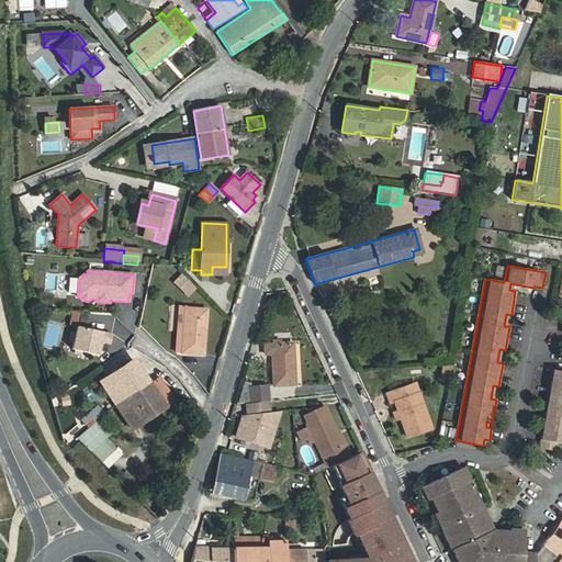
[(188,298),(197,289),(182,273),(172,282),(188,298)]
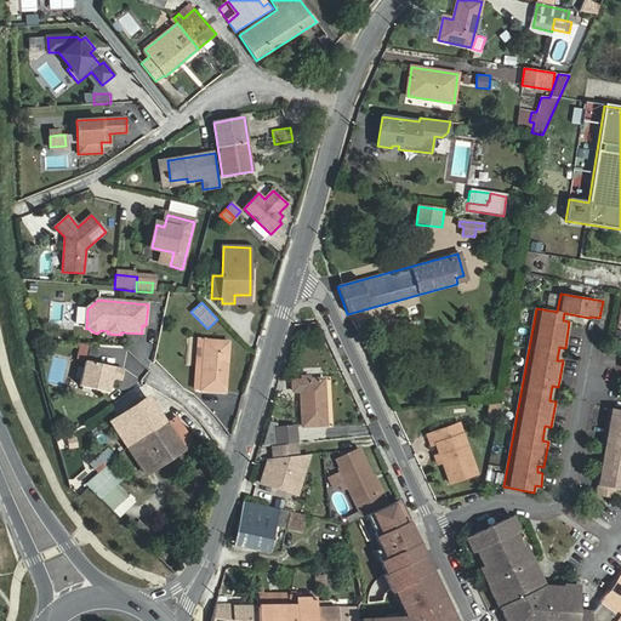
[(195,389),(224,392),(228,342),(199,341),(195,389)]
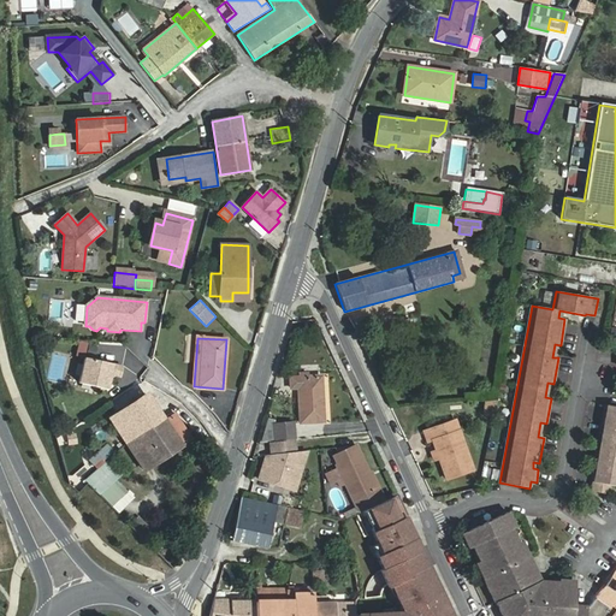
[(610,485),(615,485),(615,356),(615,363),(615,407),(606,406),(592,491),(609,495),(610,485)]
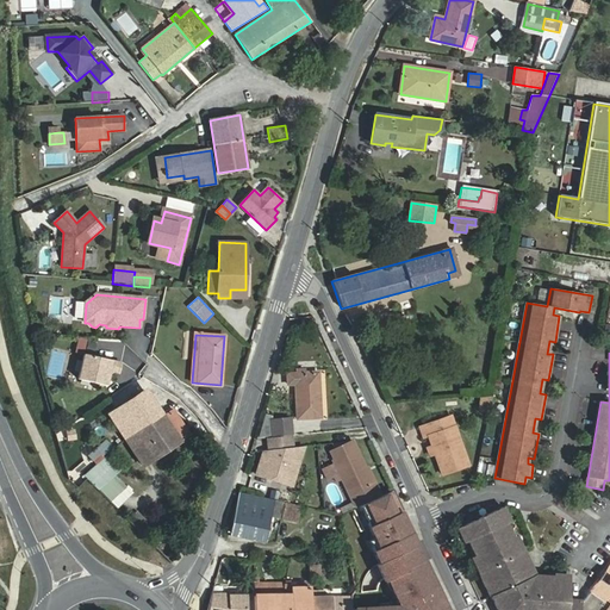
[(83,355),(79,380),(106,386),(110,371),(119,373),(122,363),(83,355)]
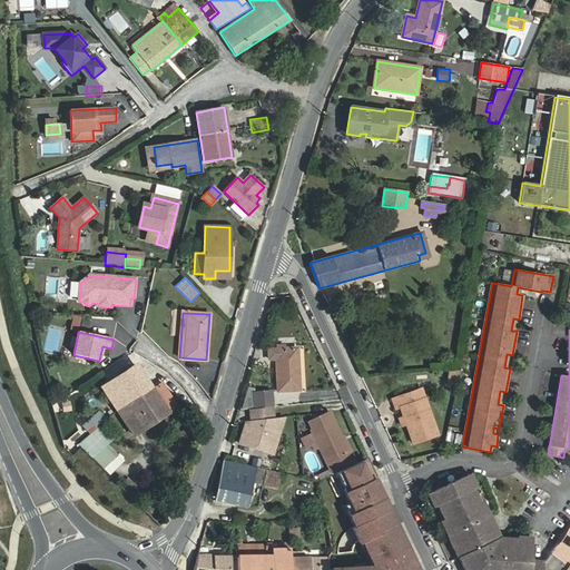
[(278,391),(300,390),(297,349),(269,350),(269,360),(276,359),(278,391)]
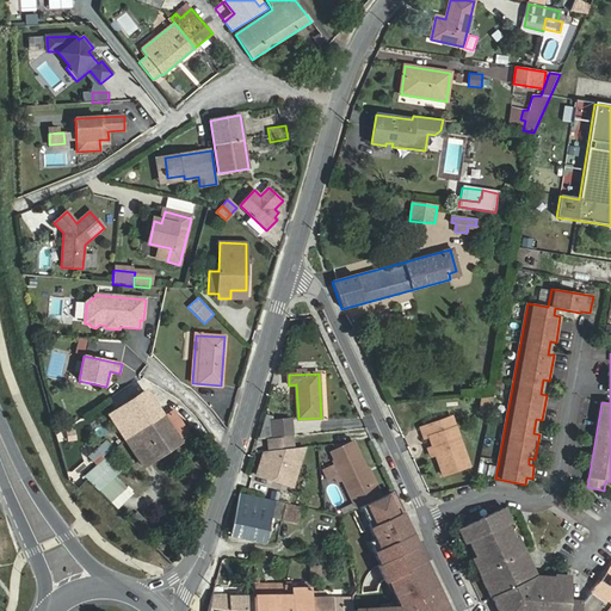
[(152,458),(189,434),(168,403),(158,411),(146,392),(119,409),(152,458)]
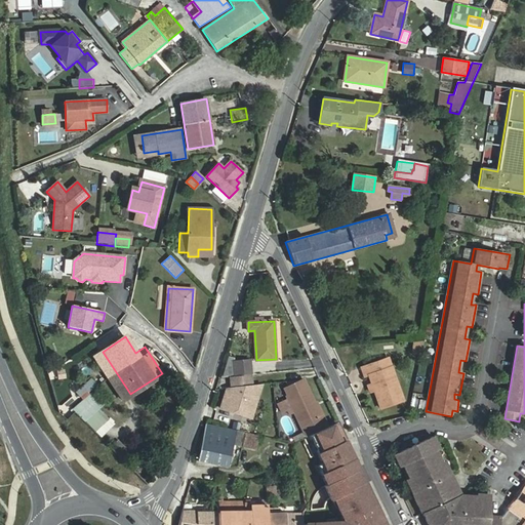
[(411,356),(418,357),(420,340),(413,341),(411,356)]
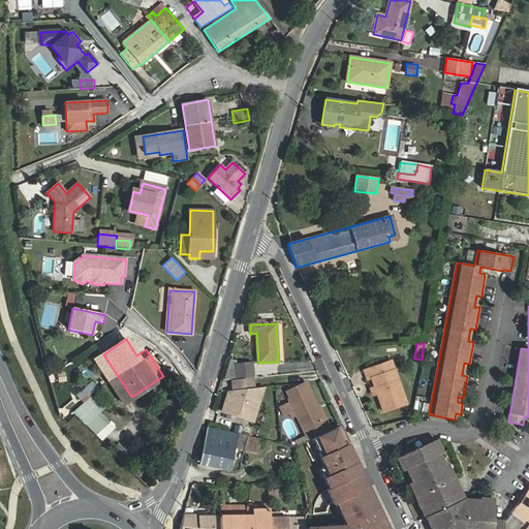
[(103,354),(95,360),(123,403),(131,397),(103,354)]
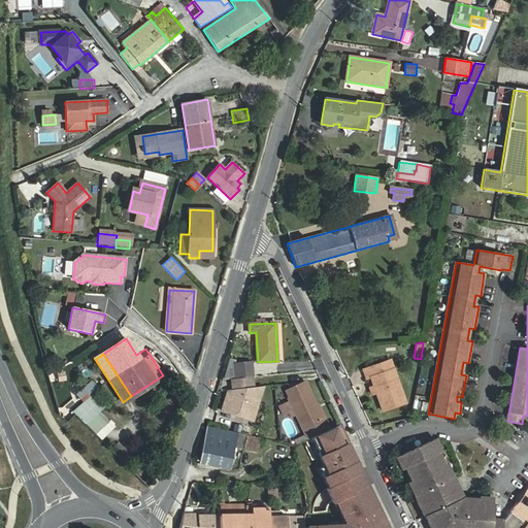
[(224,378),(236,377),(235,364),(236,360),(230,359),(224,378)]
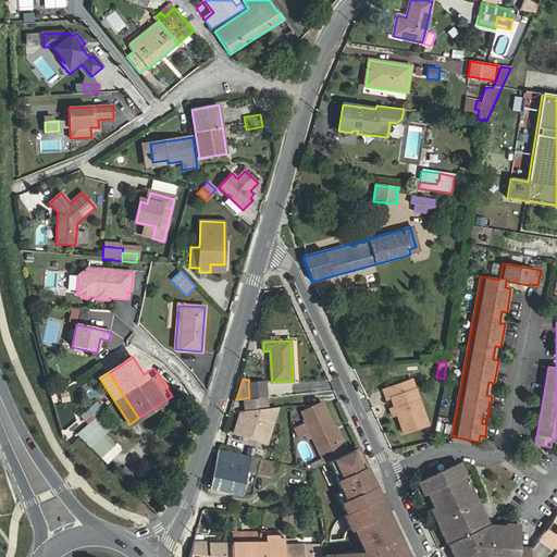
[(404,433),(428,424),(415,388),(410,391),(407,382),(384,391),(386,399),(391,397),(404,433)]
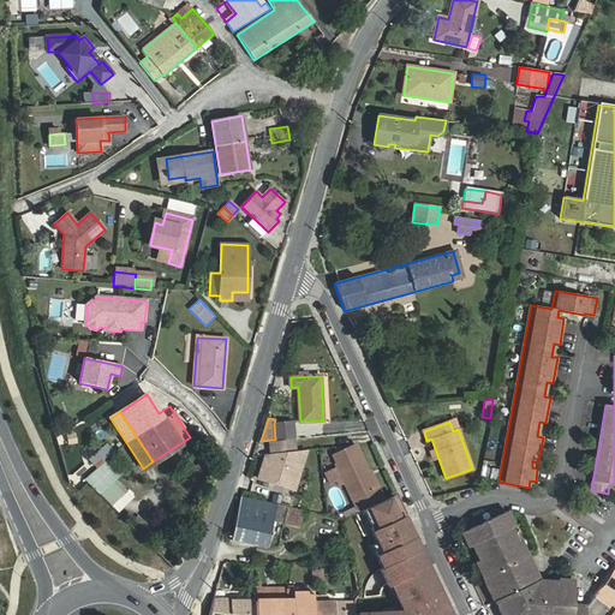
[(275,441),(294,439),(293,423),(274,424),(275,440),(275,441)]
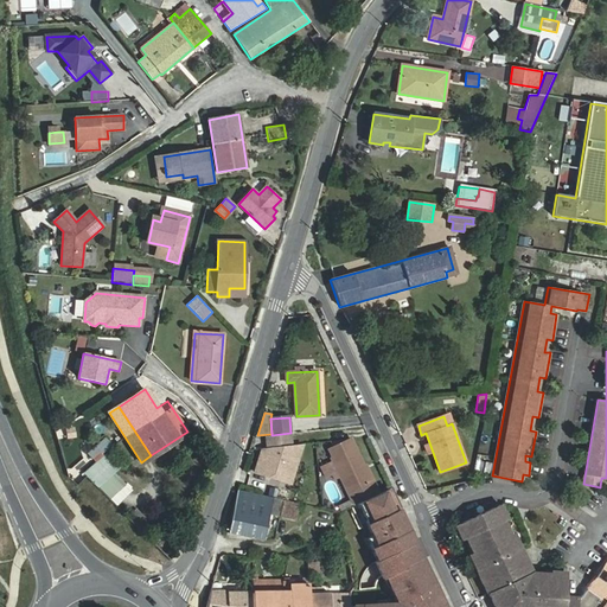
[(65,429),(68,439),(77,438),(75,427),(65,429)]
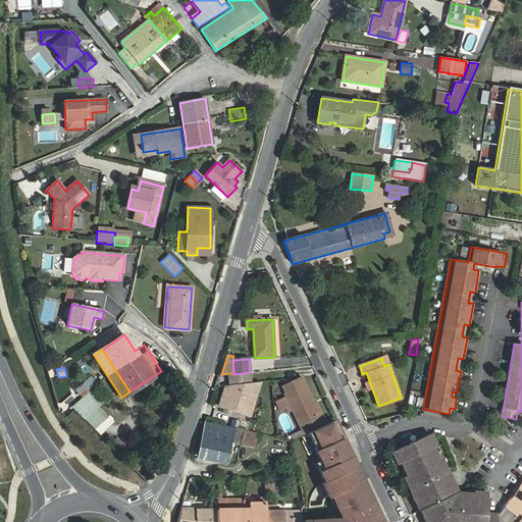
[(300,424),(320,414),(302,377),(282,387),(285,394),(284,394),(285,397),(293,411),(300,424)]
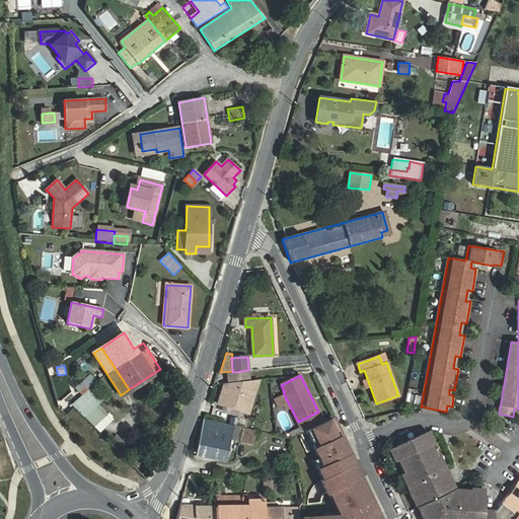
[(258,380),(224,383),(218,403),(248,413),(258,380)]
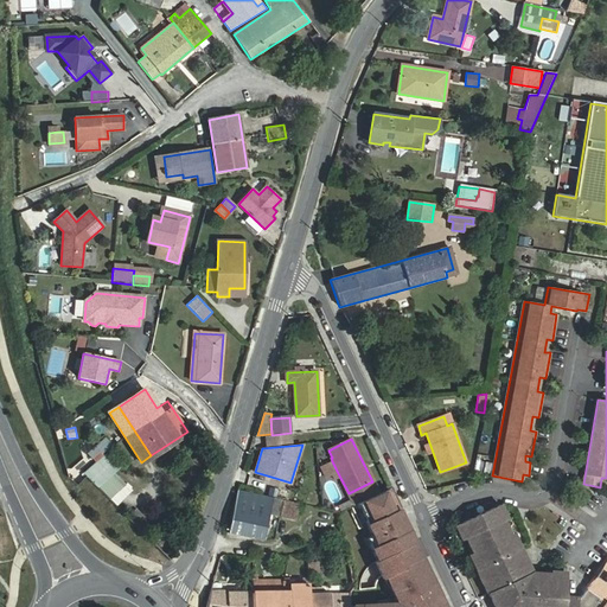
[(119,466),(107,453),(83,473),(95,485),(119,466)]
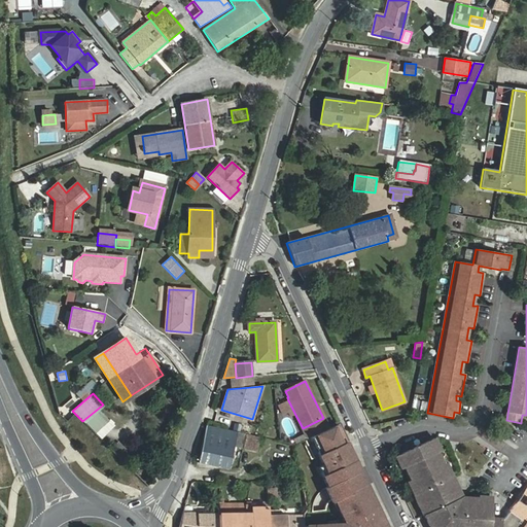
[(295,415),(288,400),(278,406),(282,415),(288,413),(290,417),(295,415)]
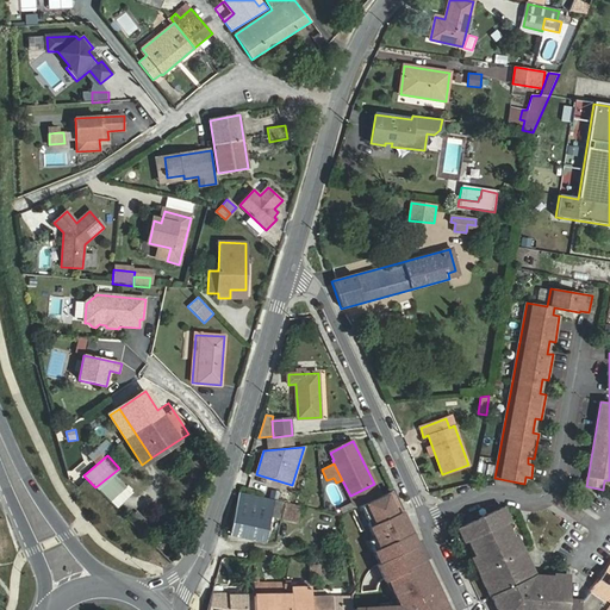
[(350,496),(356,508),(360,506),(381,496),(375,483),(374,484),(350,496)]
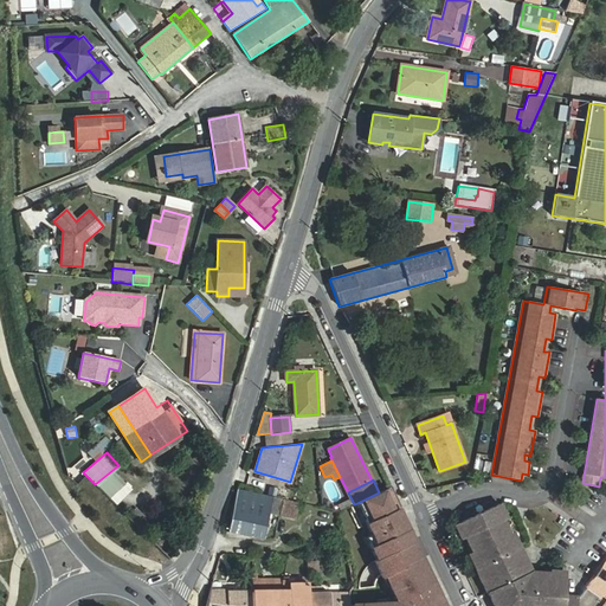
[(227,533),(263,540),(269,514),(272,498),(237,489),(227,533)]
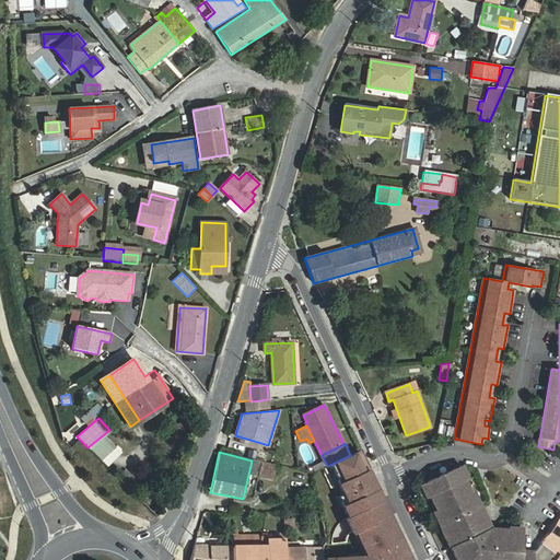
[(408,559),(359,452),(350,455),(330,465),(343,494),(338,497),(363,552),(363,558),(325,559),(408,559)]
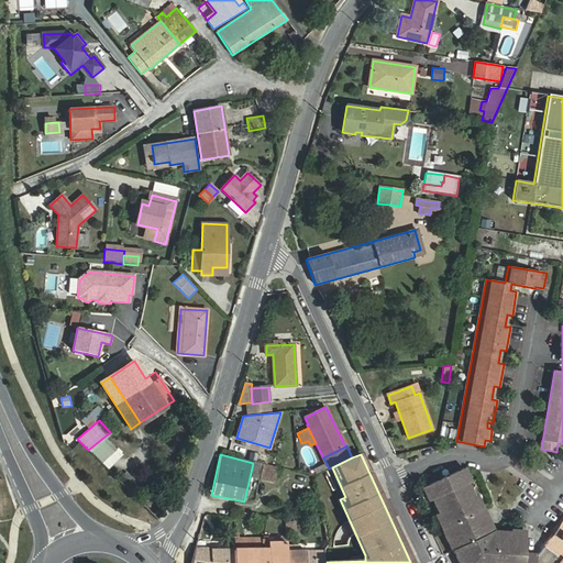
[(250,477),(258,479),(262,465),(253,463),(250,477)]
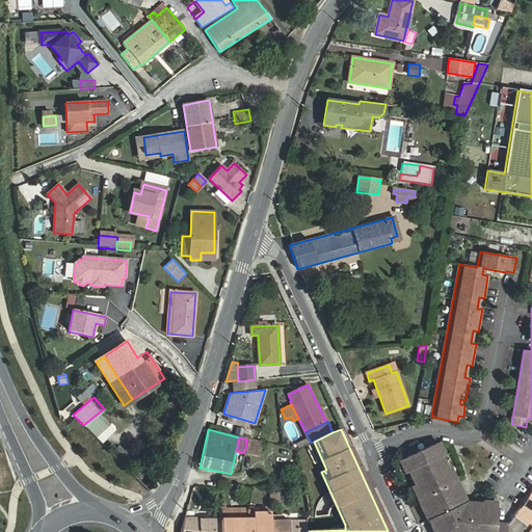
[(263,441),(249,437),(245,453),(260,455),(263,441)]
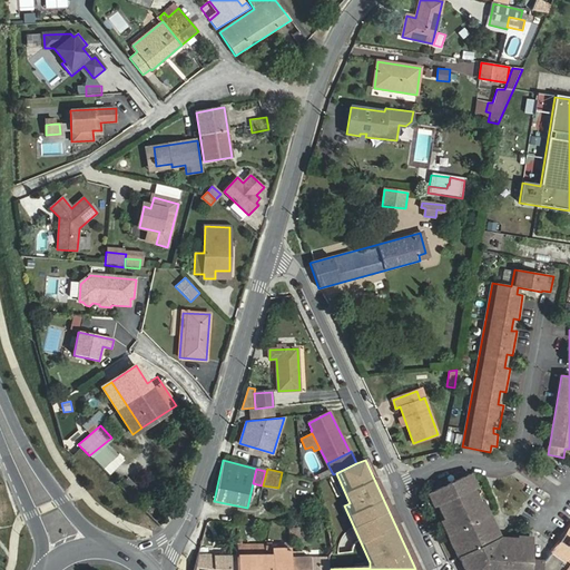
[(448,536),(464,569),(529,569),(531,561),(532,538),(518,537),(518,539),(500,538),(490,516),(487,518),(472,488),(475,487),(470,473),(428,492),(434,507),(438,504),(452,533),(448,536)]
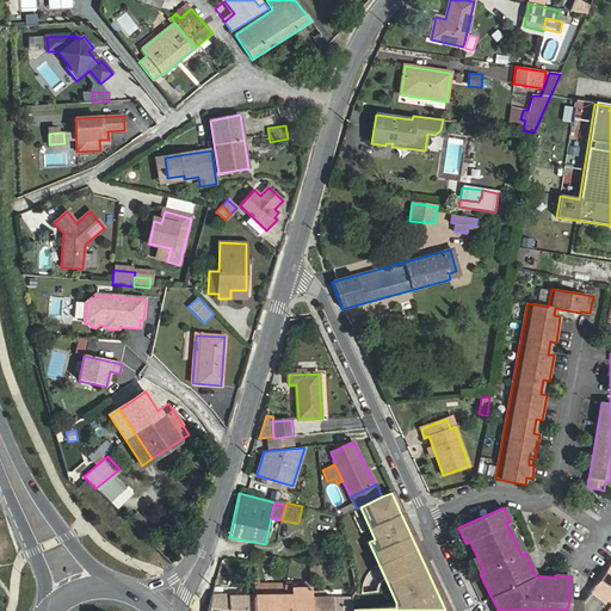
[(137,528),(146,519),(137,511),(129,519),(137,528)]
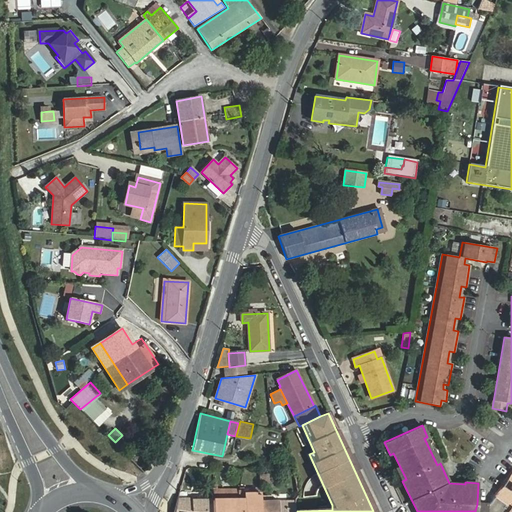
[(268,475),(260,475),(261,484),(269,483),(268,475)]
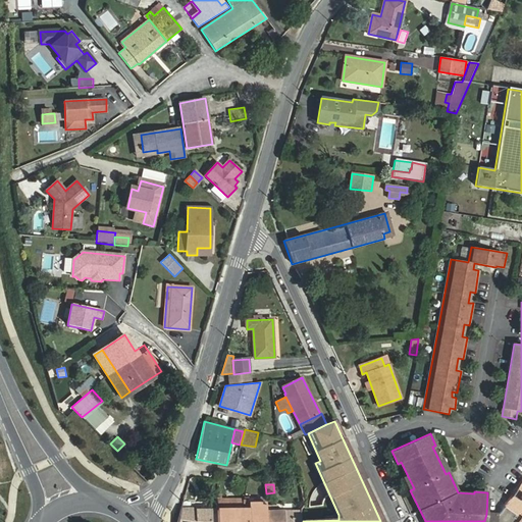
[(521,518),(521,491),(517,488),(505,506),(506,507),(521,518)]
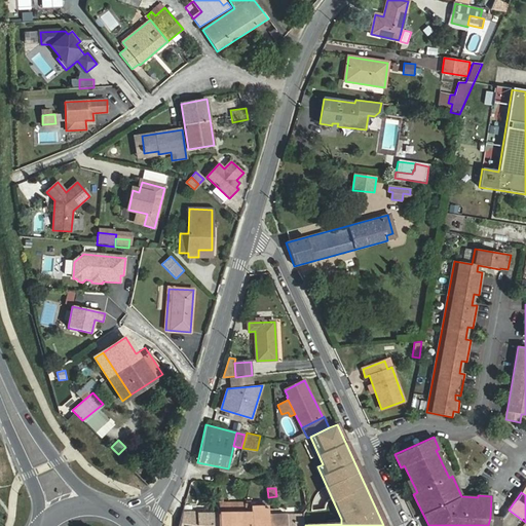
[(223,502),(224,497),(219,497),(219,513),(218,525),(251,525),(251,508),(251,502),(223,502)]
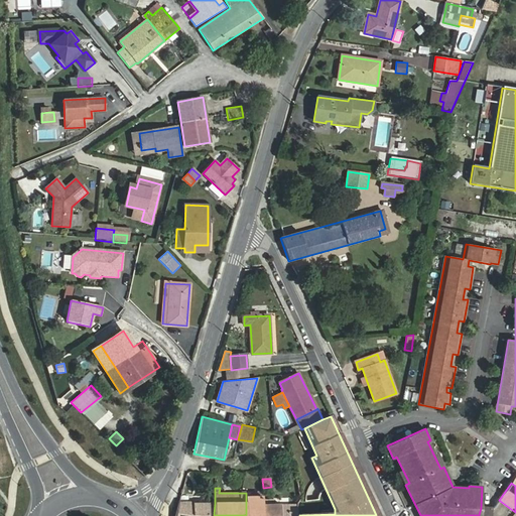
[(246,498),(246,515),(263,515),(263,505),(263,504),(263,499),(263,497),(246,498)]
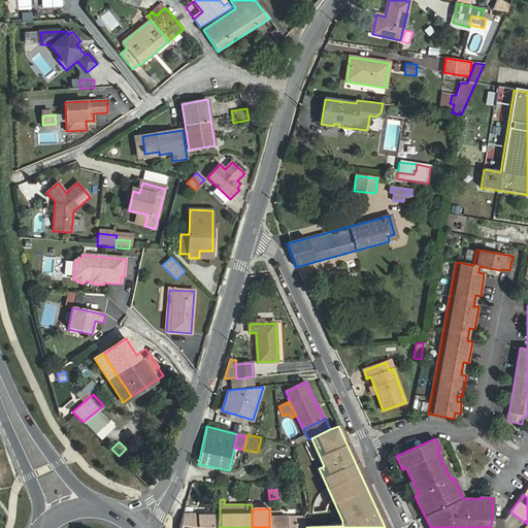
[(505,521),(502,521),(501,527),(524,527),(527,524),(512,513),(505,521)]
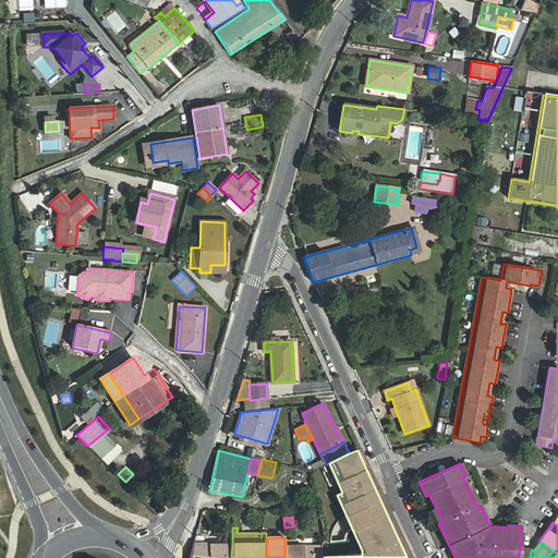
[(231,557),(232,544),(193,544),(190,557),(231,557)]
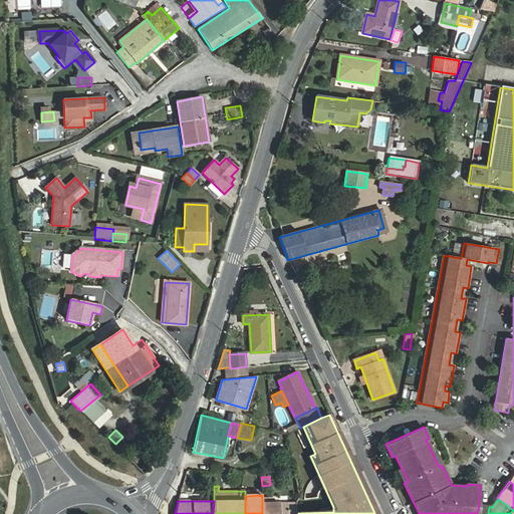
[(280,503),(262,503),(262,513),(296,513),(296,503),(280,503)]
